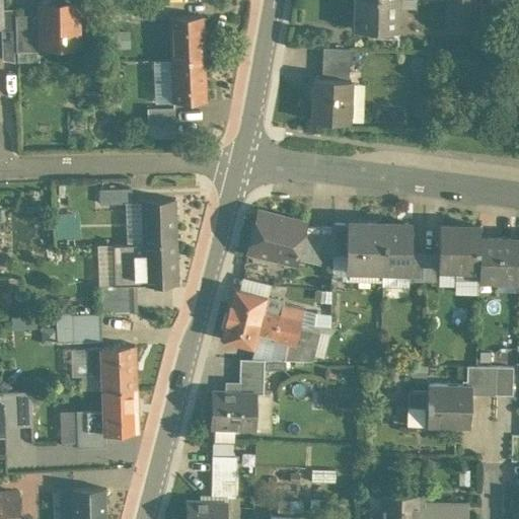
[(397,0),(360,0),(360,11),(354,11),(354,28),(373,28),(373,35),(394,36),(395,29),(396,29),(397,0)]
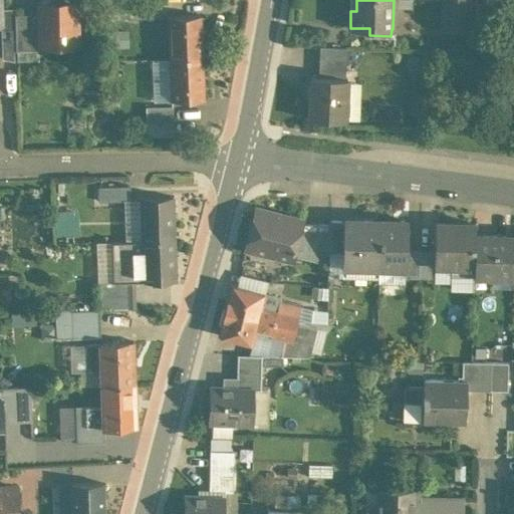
[(456,0),(442,0),(441,31),(455,31),(456,0)]
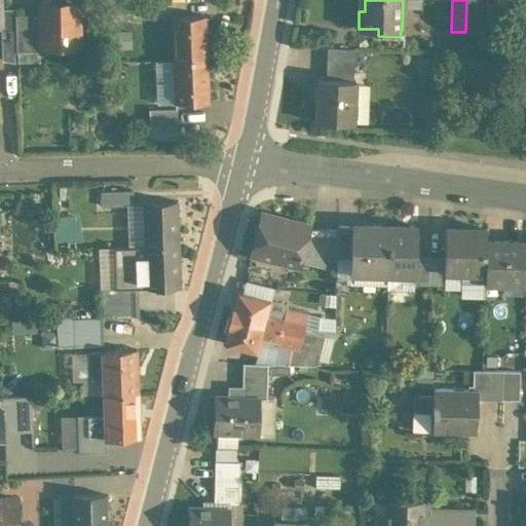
[(480,0),(466,0),(465,32),(480,32),(480,0)]
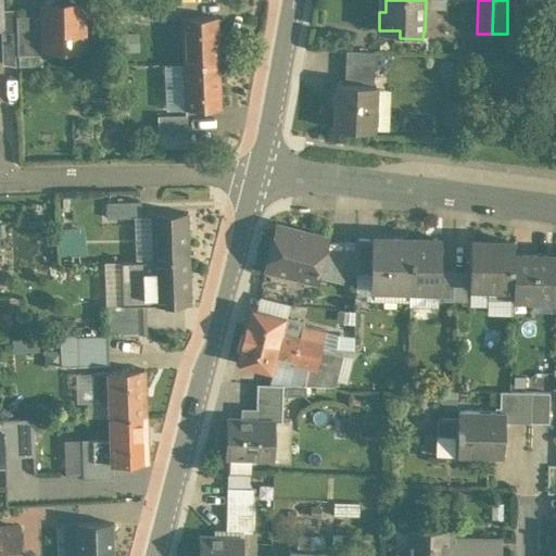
[(81,4),(43,5),(43,14),(45,47),(83,47),(81,4)]
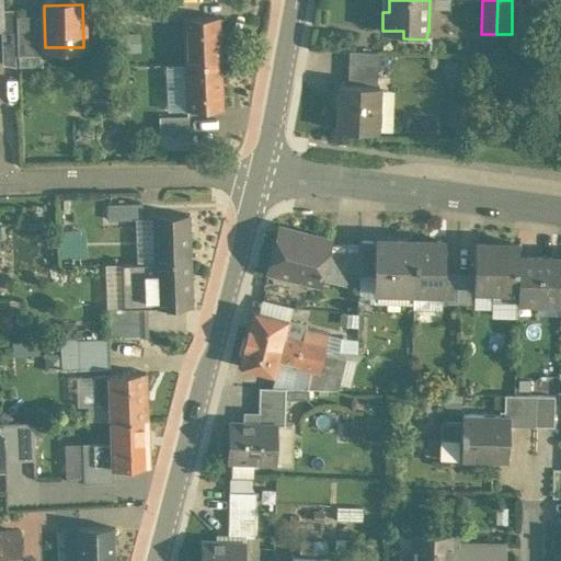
[(18,63),(18,54),(16,15),(15,10),(2,10),(3,31),(0,31),(2,63),(18,63)]
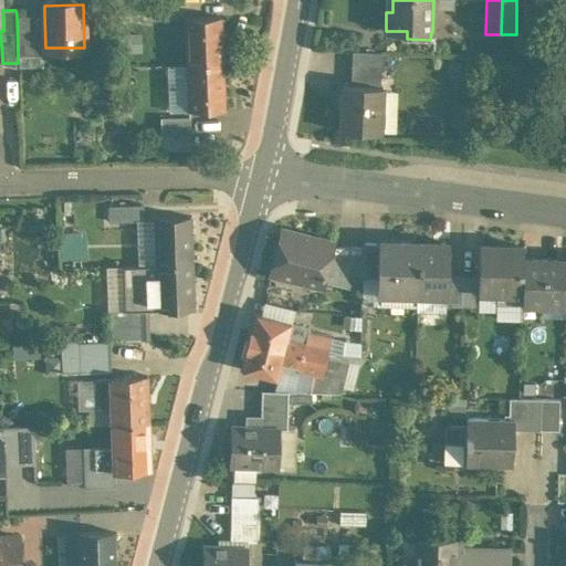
[(44,14),(17,16),(18,54),(41,54),(41,48),(45,48),(44,14)]
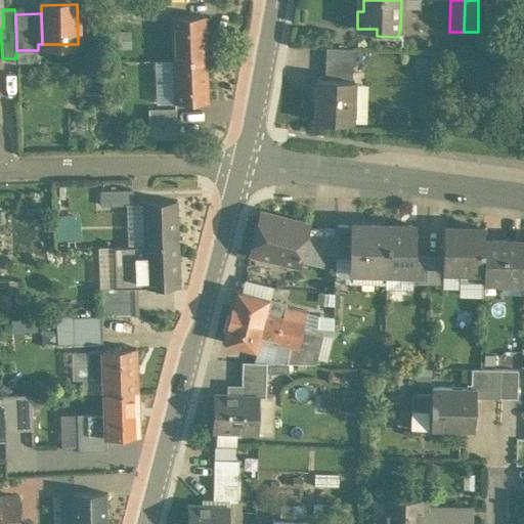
[(205,15),(171,16),(173,59),(206,58),(205,15)]
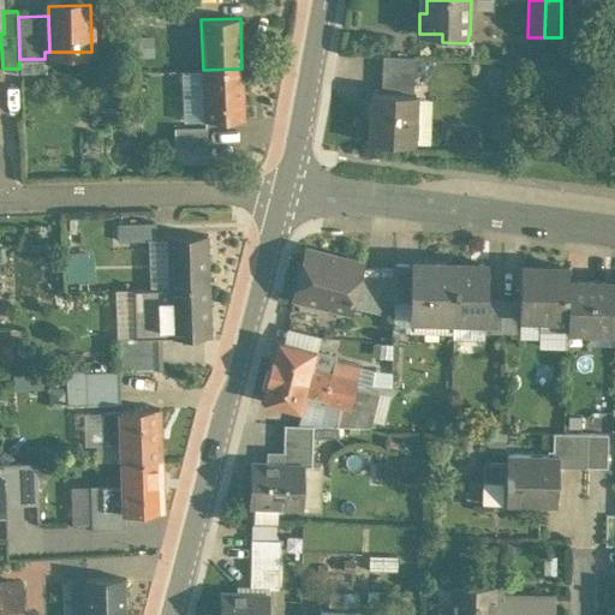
[(574,45),(561,43),(560,63),(574,64),(574,45)]
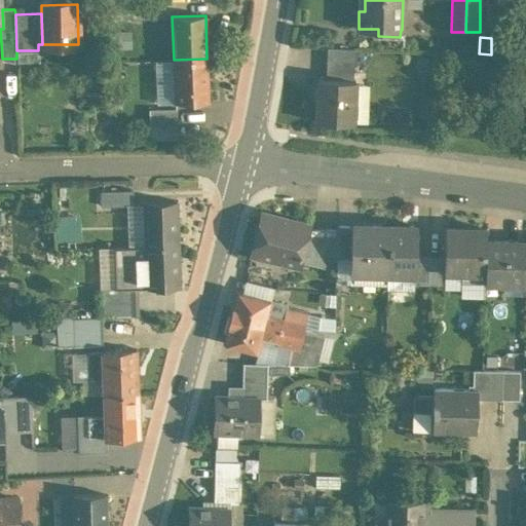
[(353,48),(327,47),(326,78),(352,80),(353,48)]
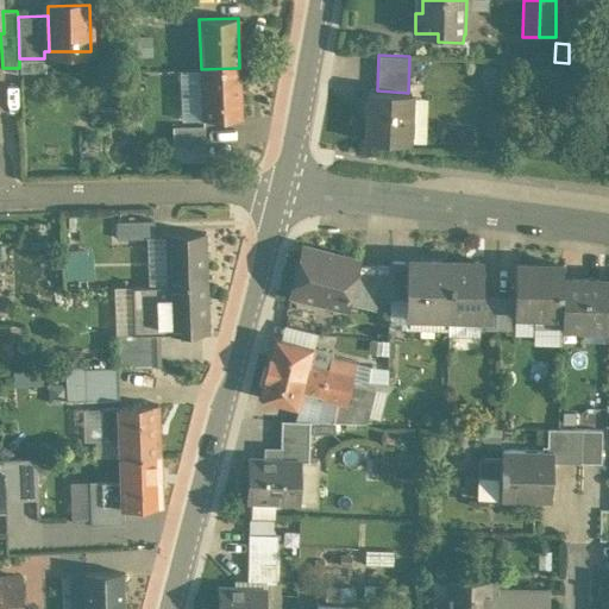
[(239,68),(201,69),(202,119),(242,118),(239,68)]
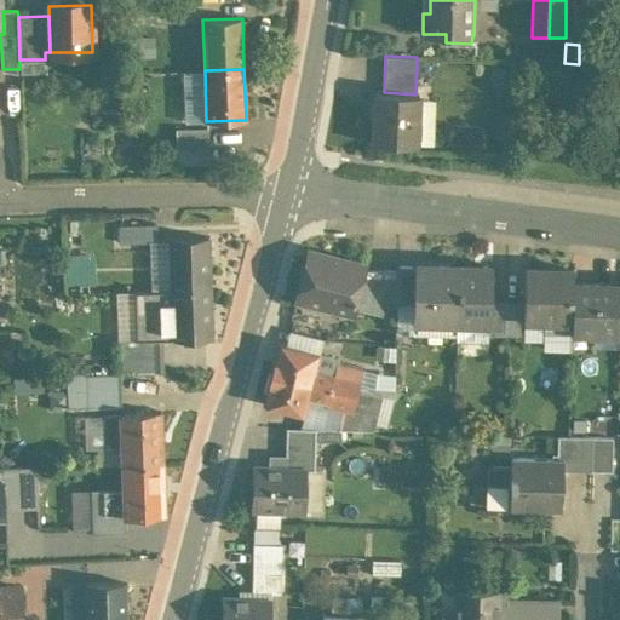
[(187,122),(206,121),(205,70),(185,72),(187,122)]
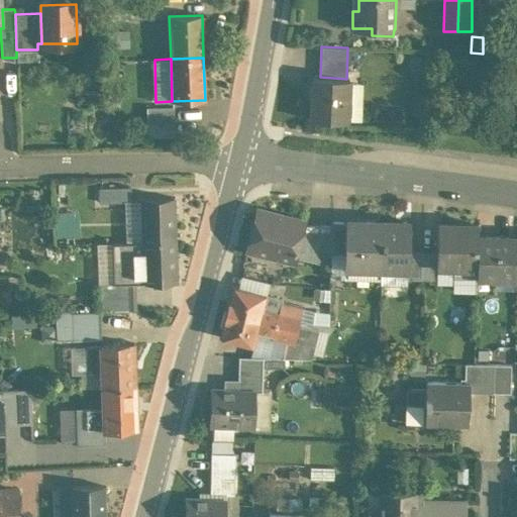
[(320,77),(312,77),(310,119),(346,121),(348,83),(348,79),(346,79),(320,77)]
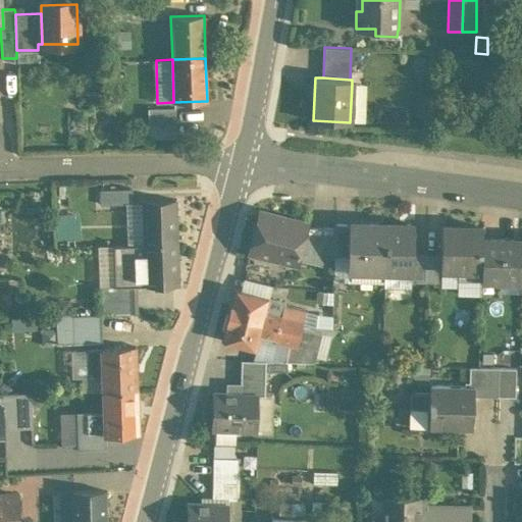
[(365,84),(352,84),(350,122),(363,123),(365,84)]
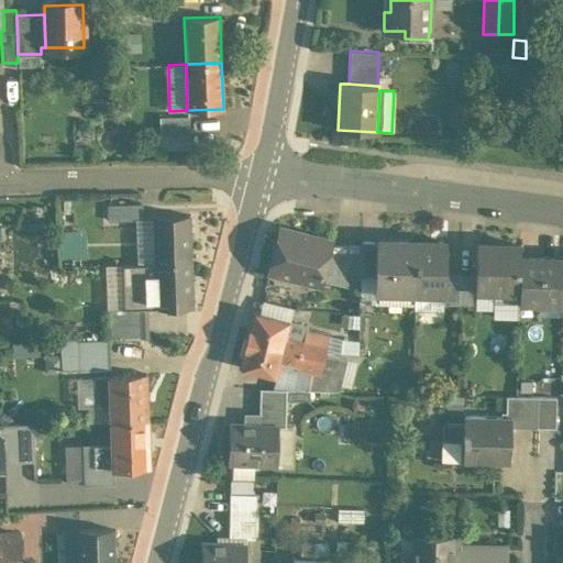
[(189,117),(159,118),(159,133),(189,132),(189,117)]
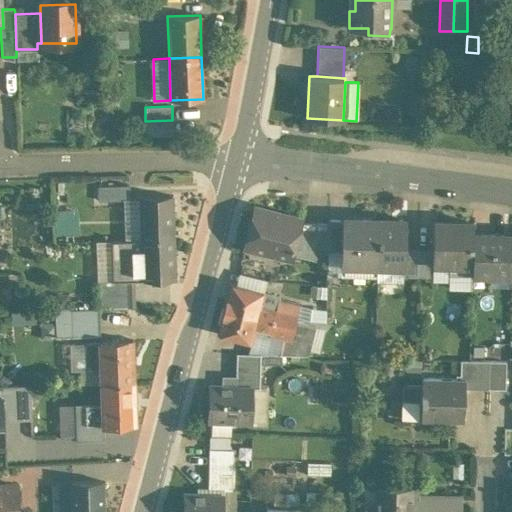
[(172,120),(145,121),(146,135),(172,134),(172,120)]
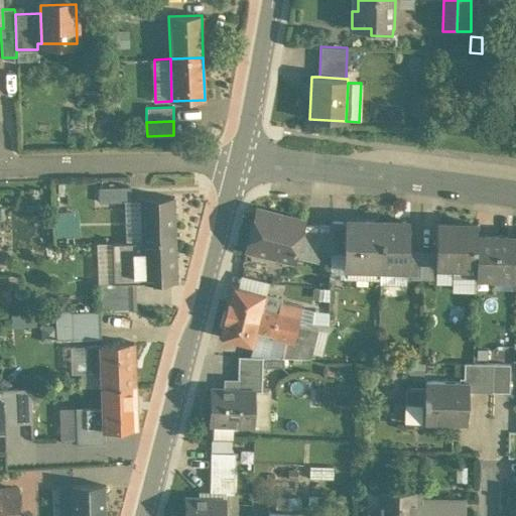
[(130,186),(108,187),(109,202),(130,201),(130,186)]
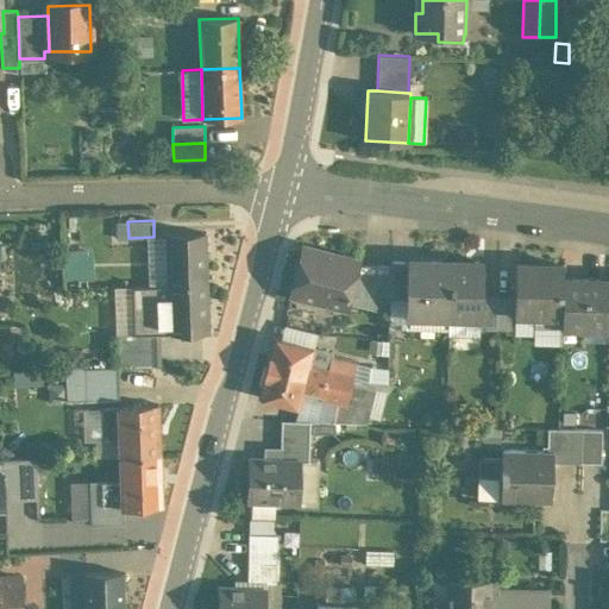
[(127,221),(118,221),(118,238),(129,238),(127,221)]
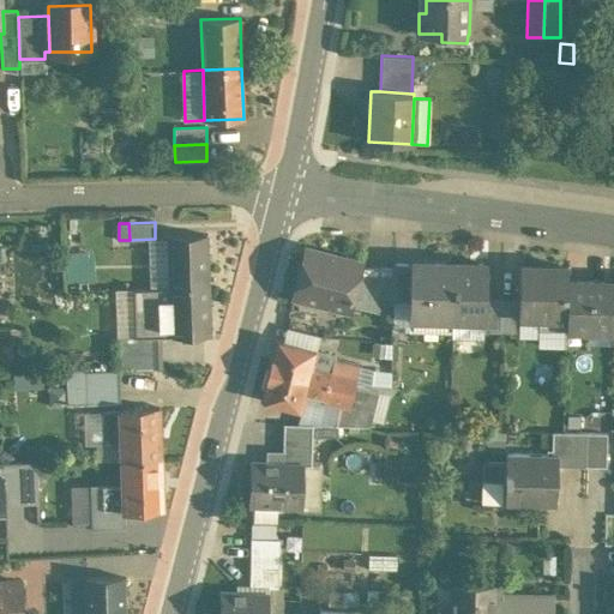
[(206,235),(167,236),(169,287),(209,284),(206,235)]
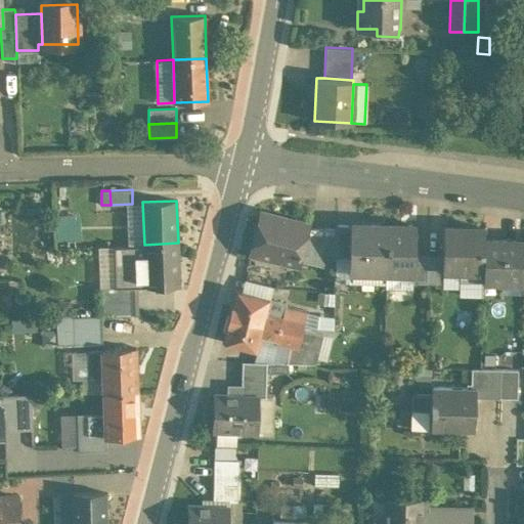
[(308,223),(261,211),(249,253),(298,265),(299,260),(307,227),(308,223)]
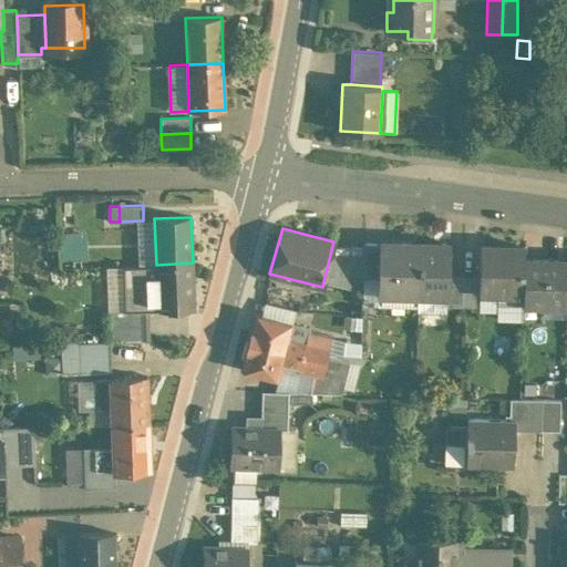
[(60,257),(88,256),(86,229),(60,229),(60,257)]
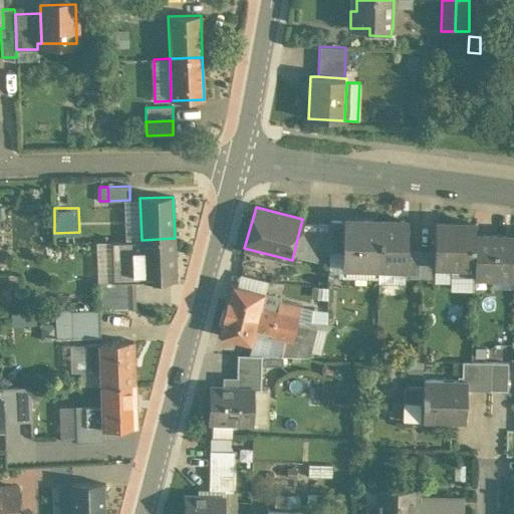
[(379,220),(344,219),(344,220),(342,252),(342,265),(378,266),(379,220)]
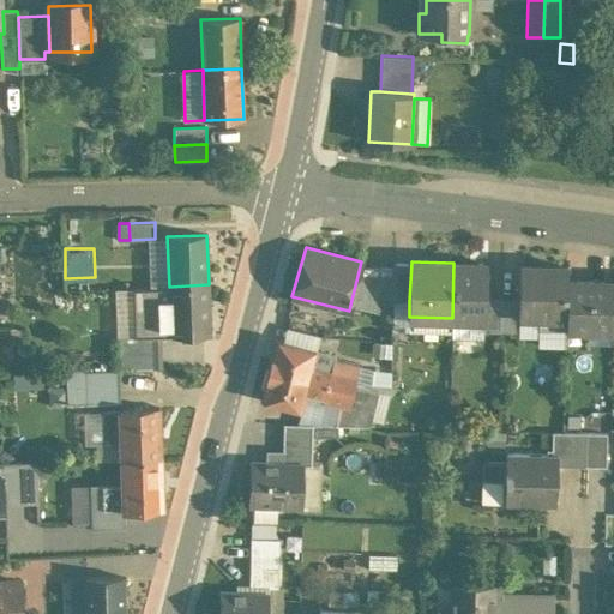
[(411,263),(393,263),(393,268),(392,301),(409,301),(411,263)]
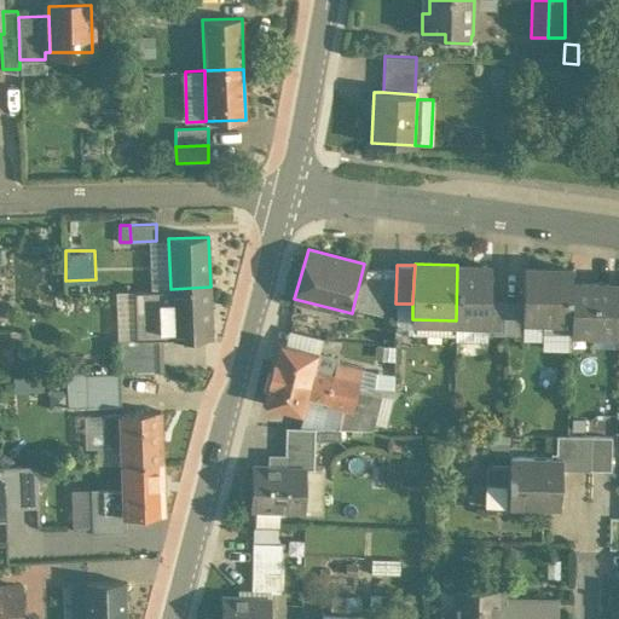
[(491,266),(457,265),(456,320),(487,322),(490,322),(490,300),(491,266)]
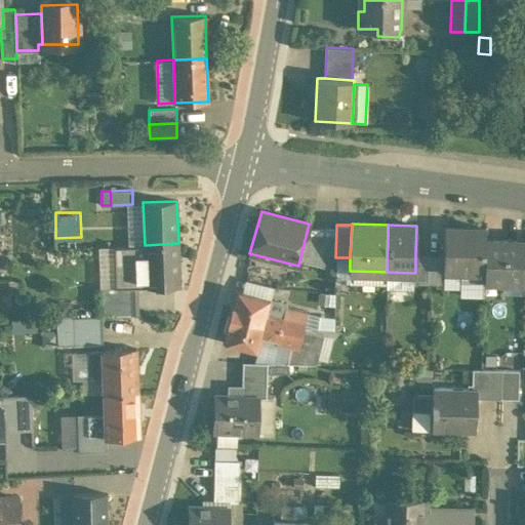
[(485,228),(444,227),(443,255),(443,271),(444,271),(460,272),(460,279),(484,280),(485,239),(485,228)]
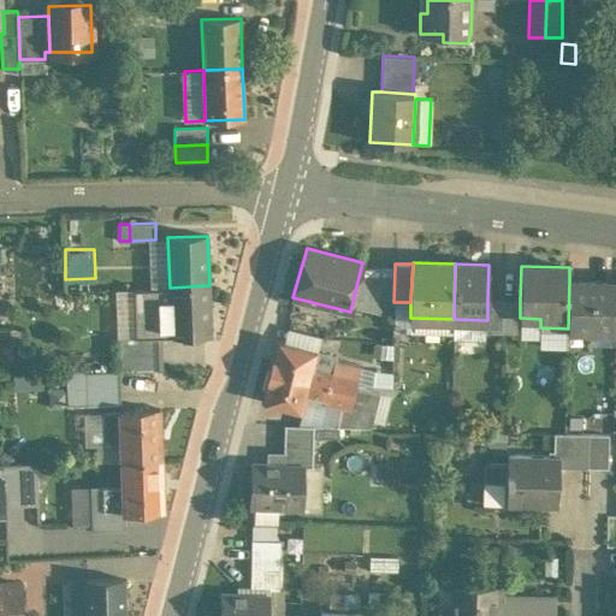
[(395,268),(361,267),(351,306),(394,315),(394,302),(395,268)]
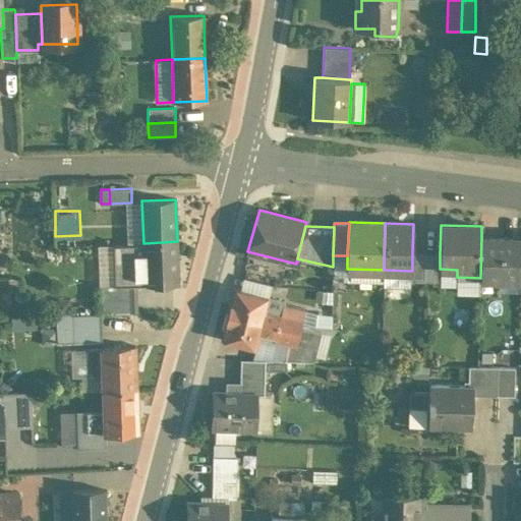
[(520,269),(520,238),(481,237),(480,278),(480,279),(520,280),(520,269)]
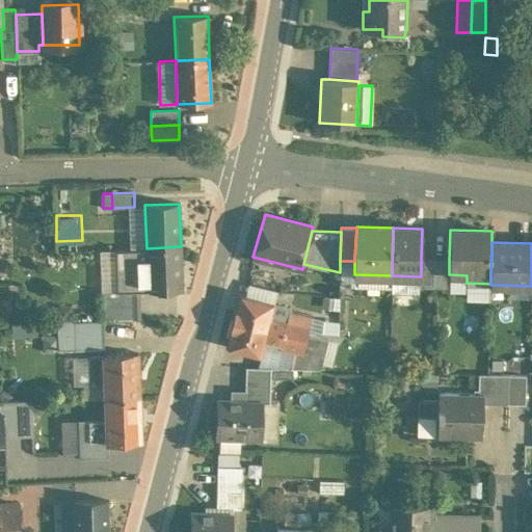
[(181,246),(147,248),(116,249),(117,287),(137,286),(137,291),(148,291),(149,291),(182,290),(181,246)]
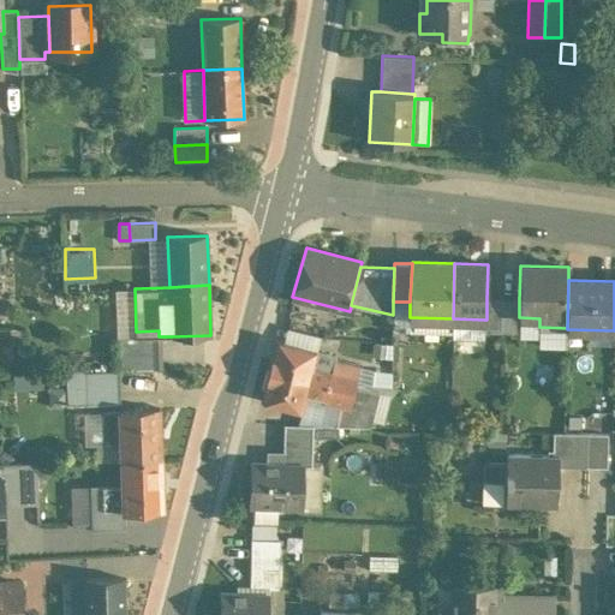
[(501,298),(487,298),(487,320),(484,320),(484,332),(500,333),(501,298)]
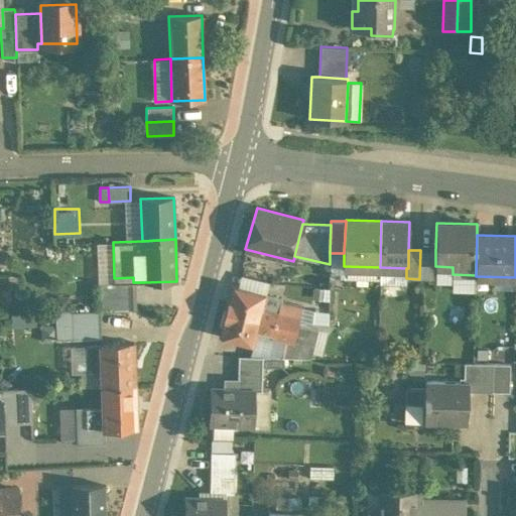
[(435,251),(420,250),(419,279),(436,279),(436,266),(435,266),(435,251)]
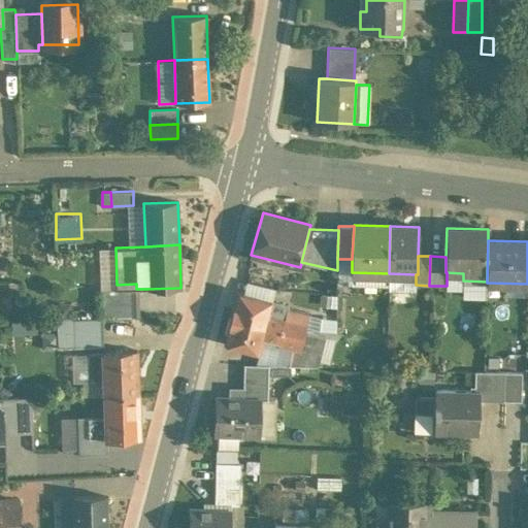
[(337,270),(336,288),(352,288),(352,285),(352,272),(352,259),(337,259),(337,270)]
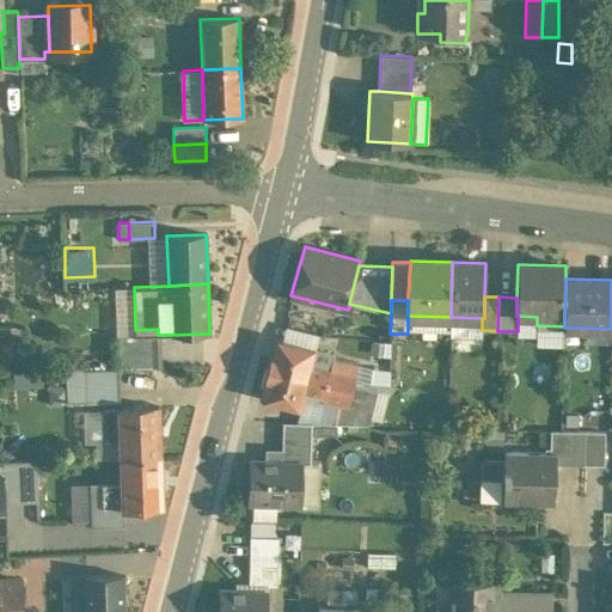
[(408,316),(408,330),(450,331),(451,317),(408,316)]
